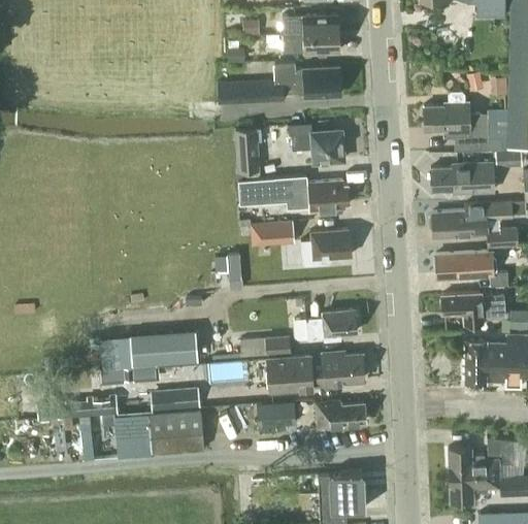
[(484,23),(505,23),(504,0),(418,0),(419,3),(453,2),(466,0),(479,1),(477,20),(484,20),(484,23)]
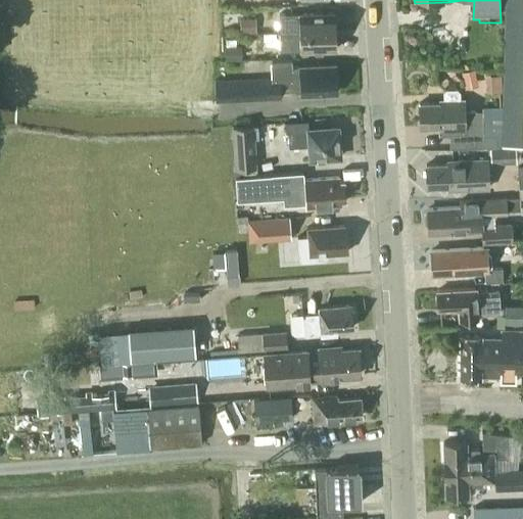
[(522,0),(505,0),(505,7),(522,8),(522,0)]
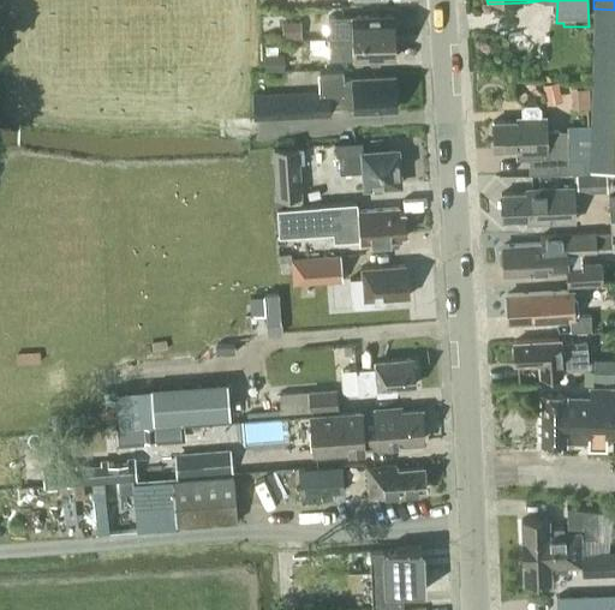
[(593,23),(614,23),(614,10),(593,9),(593,23)]
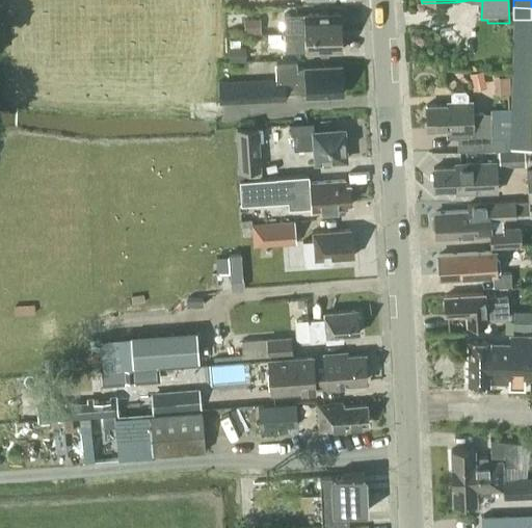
[(285,36),(340,35),(340,17),(285,19),(285,36)]
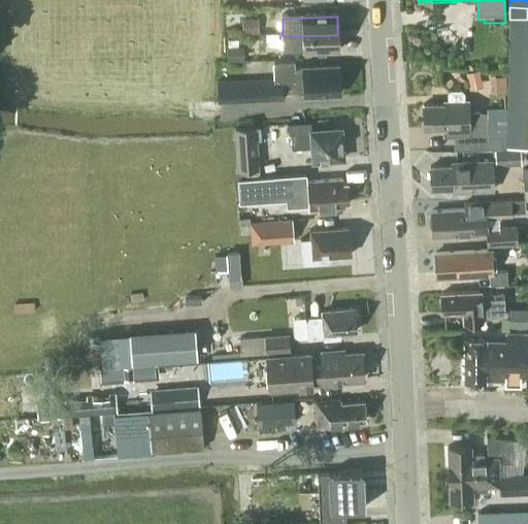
[(509,32),(527,32),(527,20),(509,20),(509,32)]
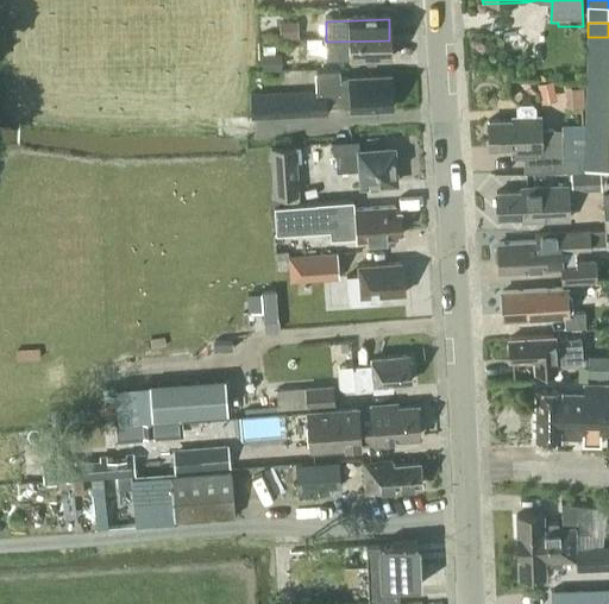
[(295,41),(295,25),(278,26),(278,42),(295,41)]
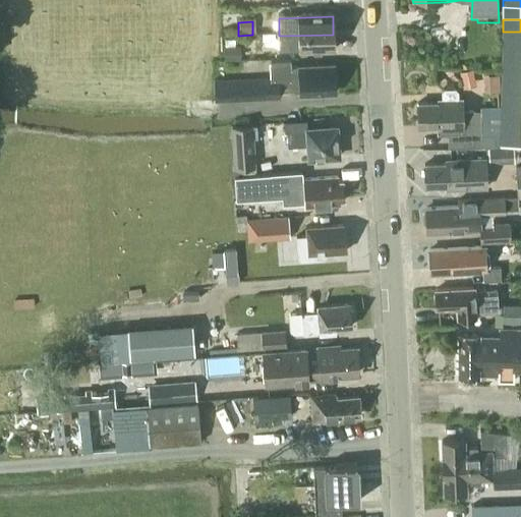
[(502,43),(520,44),(520,32),(503,32),(502,43)]
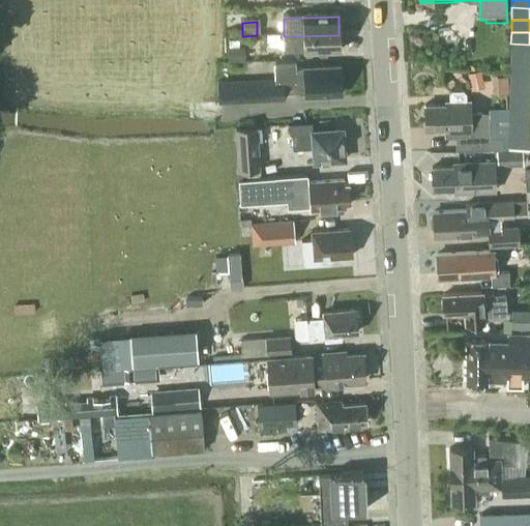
[(340,54),(339,35),(284,36),(285,54),(305,54),(305,55),(340,54)]
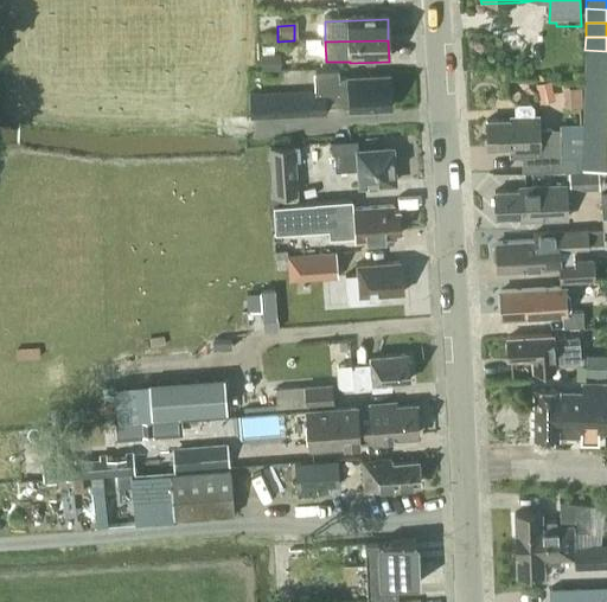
[(320,43),(307,43),(307,56),(320,56),(320,43)]
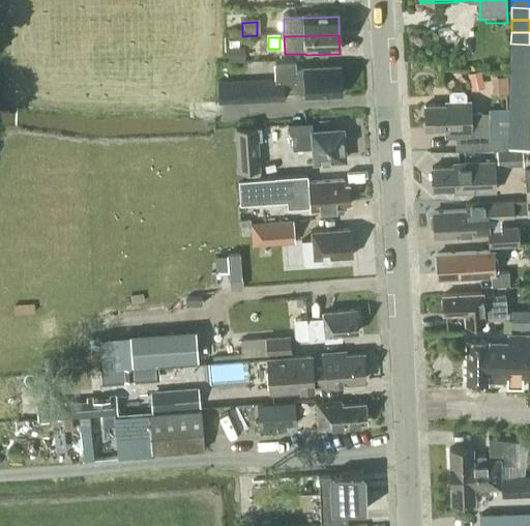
[(510,56),(529,56),(529,45),(510,44),(510,56)]
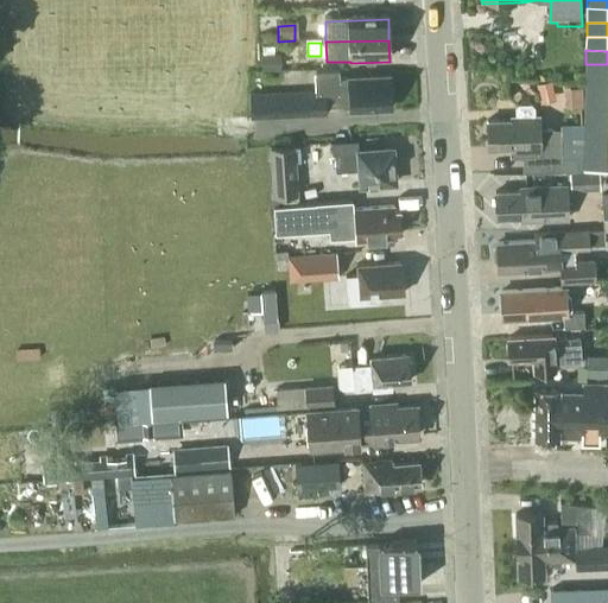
[(278,71),(278,58),(263,58),(263,71),(278,71)]
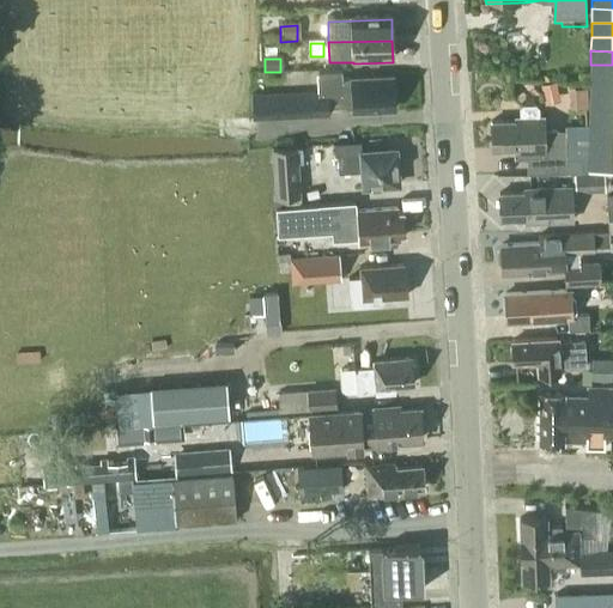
[(590,78),(612,79),(612,65),(590,65),(590,78)]
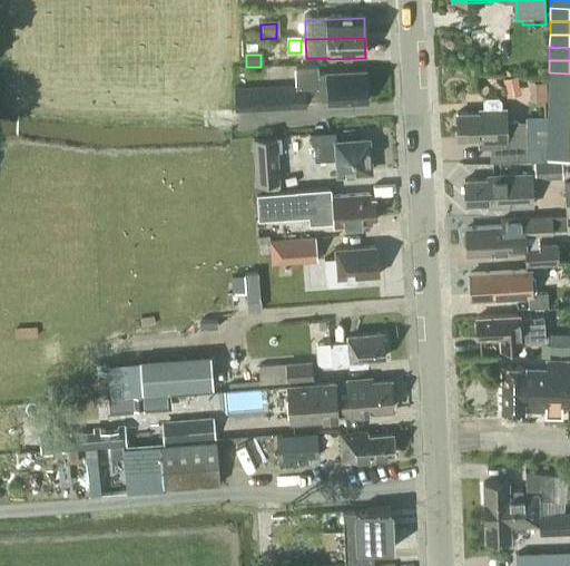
[(366,74),(326,75),(320,76),(318,69),(297,70),(298,90),(236,93),(236,113),(307,109),(307,101),(327,100),(328,107),(367,106),(366,74)]
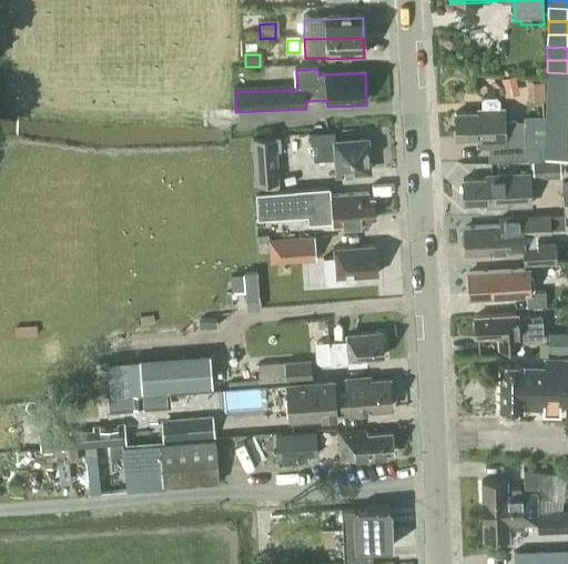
[(546,86),(567,86),(567,73),(547,72),(546,86)]
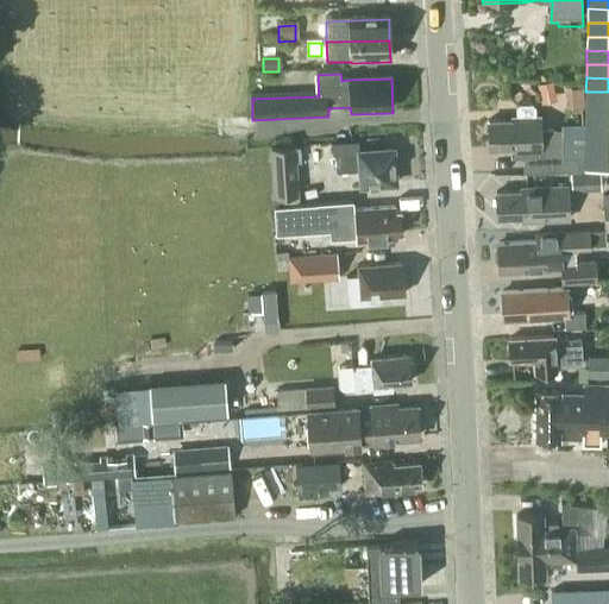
[(552,85),(538,88),(540,98),(554,95),(552,85)]
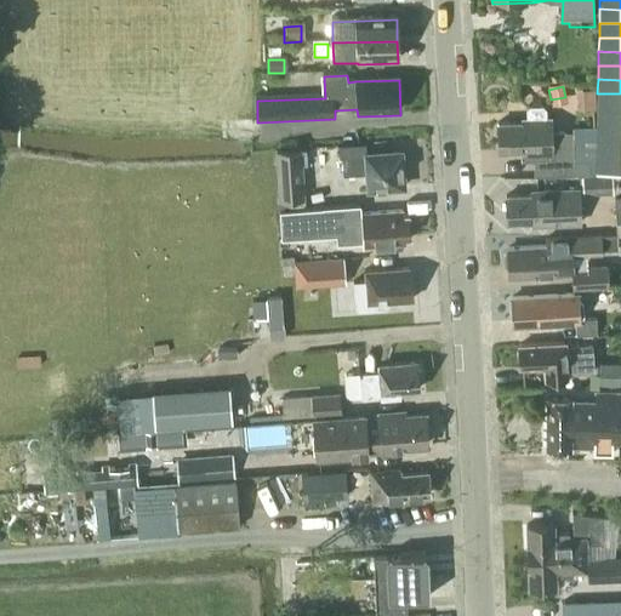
[(593,91),(581,91),(581,110),(593,110),(593,91)]
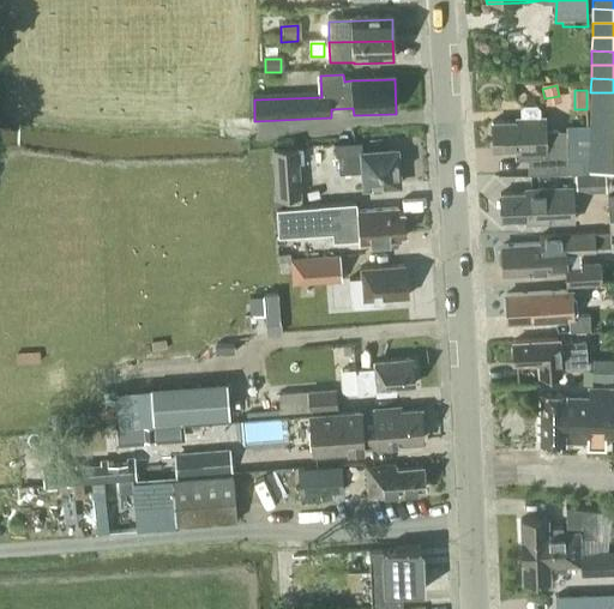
[(590,107),(613,107),(613,92),(590,92),(590,107)]
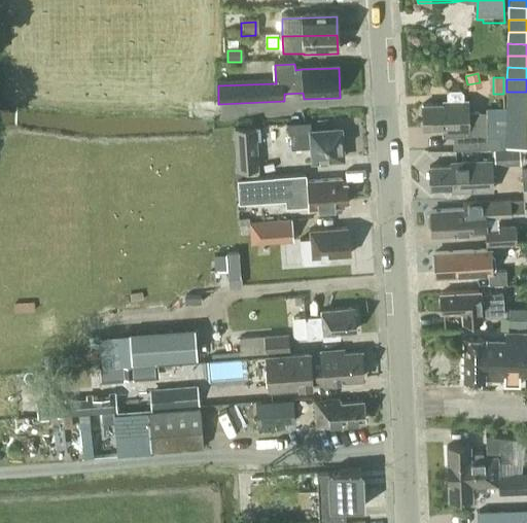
[(506,103),(526,104),(526,92),(506,92),(506,103)]
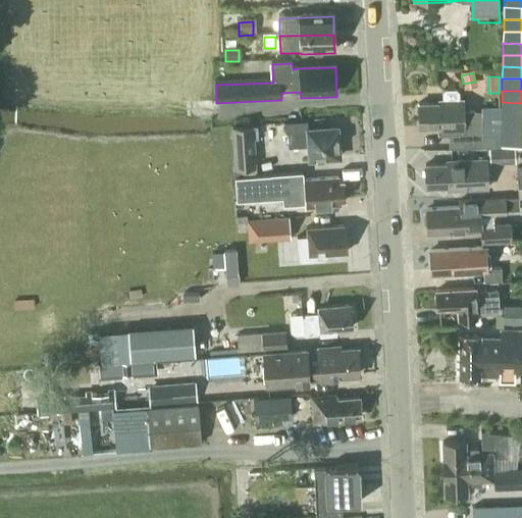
[(501,114),(521,114),(521,103),(502,102),(501,114)]
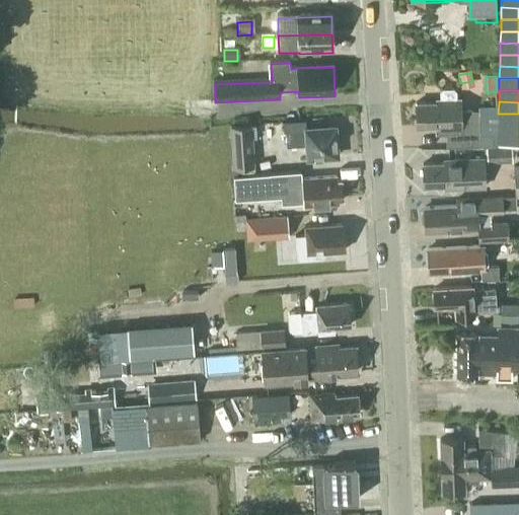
[(448,149),(480,149),(479,114),(462,114),(462,102),(440,103),(440,105),(417,106),(418,129),(436,130),(437,137),(447,137),(448,149)]
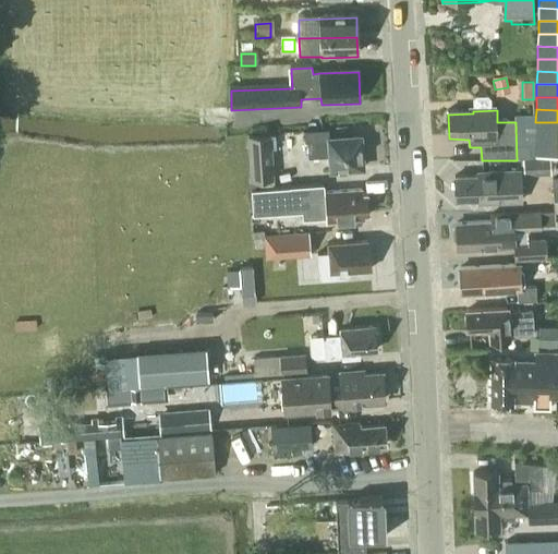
[(535,134),(557,135),(557,122),(535,122),(535,123),(535,134)]
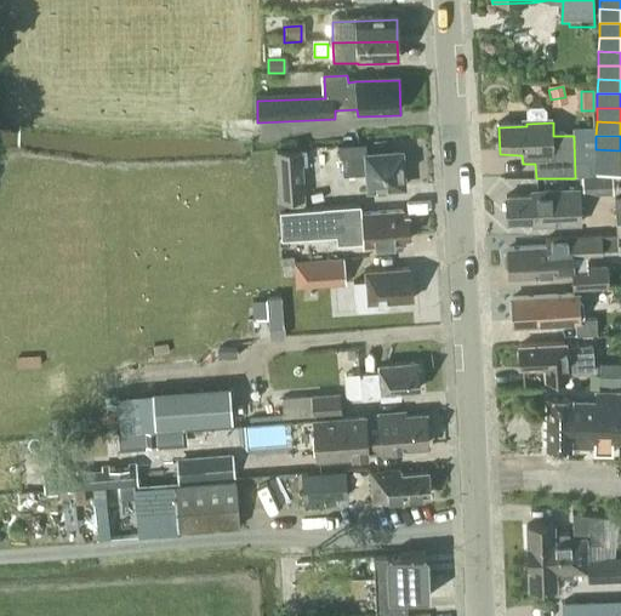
[(594,177),(596,164),(596,149),(596,137),(575,137),(576,178),(594,177)]
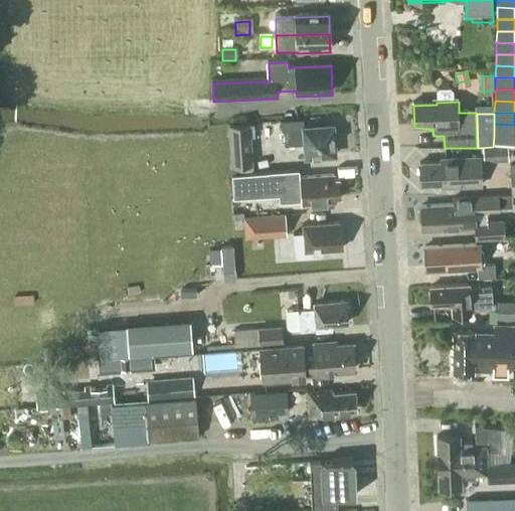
[(334,128),(306,130),(305,121),(284,123),(286,147),(305,146),(306,160),(336,157),(334,128)]
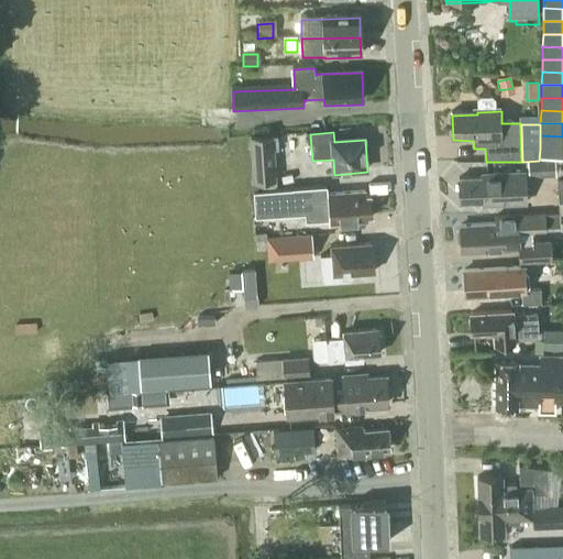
[(540,149),(562,149),(562,136),(540,135),(540,149)]
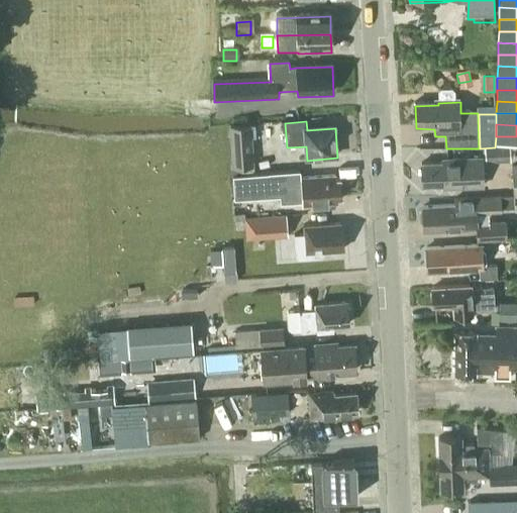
[(233,177),(254,175),(251,126),(230,127),(233,177)]
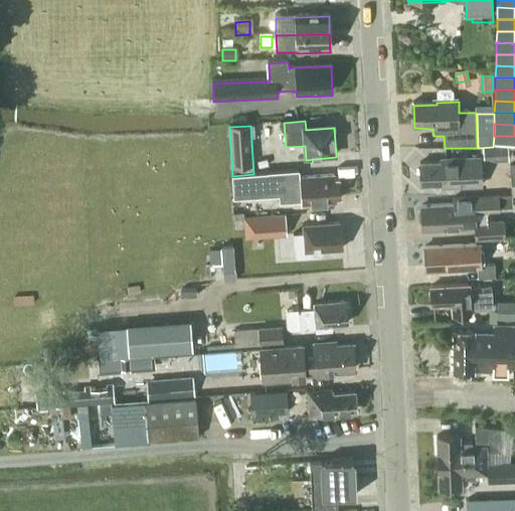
[(493,147),(493,148),(514,148),(514,136),(494,136),(493,147)]
